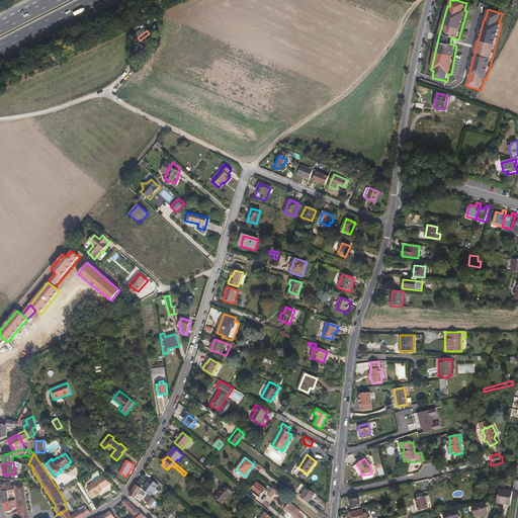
[(102,490),(111,484),(104,477),(88,487),(94,498),(100,494),(100,493),(102,491),(102,490)]
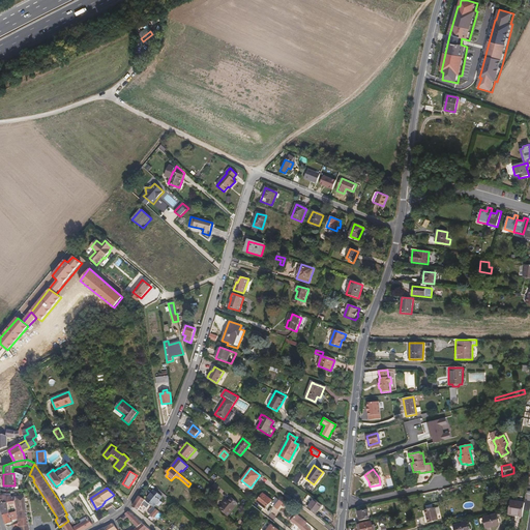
[(154,507),(163,497),(167,500),(169,498),(156,488),(146,500),(152,506),(154,507)]
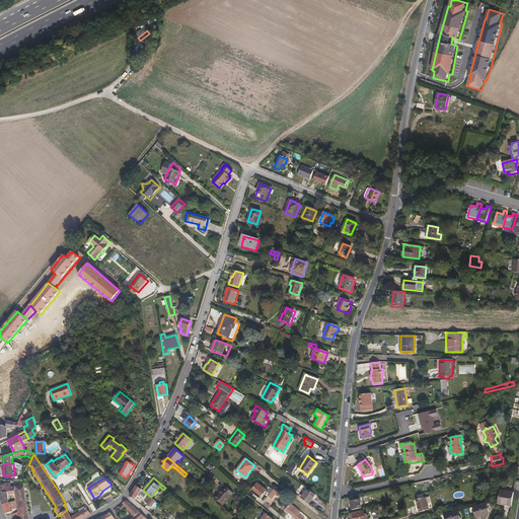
[(15,490),(15,487),(10,487),(10,484),(2,484),(0,484),(0,493),(15,491),(15,490)]
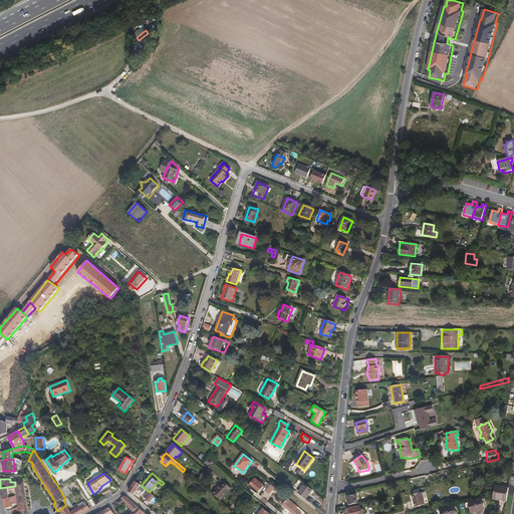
[(258,493),(264,486),(255,479),(249,486),(258,493)]
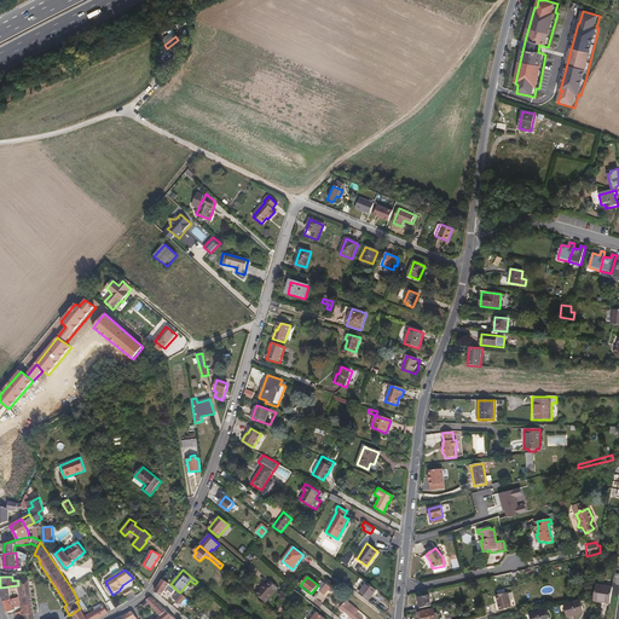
[(33,618),(35,618),(33,607),(33,603),(29,578),(18,580),(18,584),(18,585),(18,586),(19,597),(19,603),(21,612),(22,615),(21,617),(15,618),(33,618)]
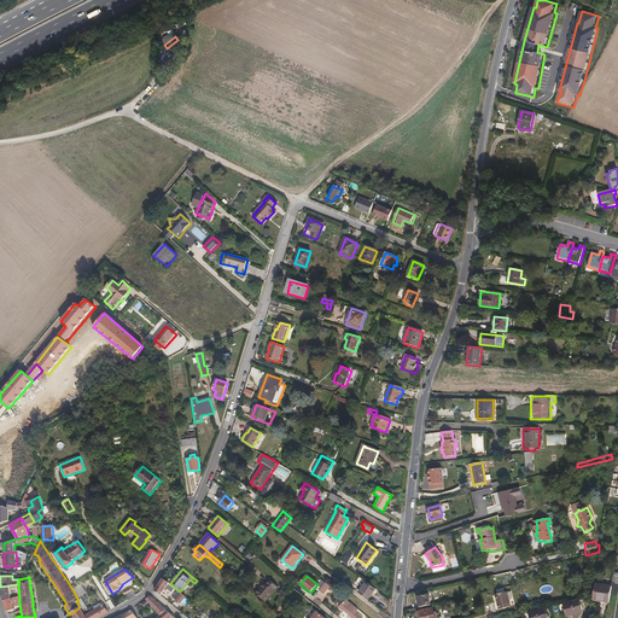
[(162,595),(169,583),(163,578),(155,592),(162,595)]
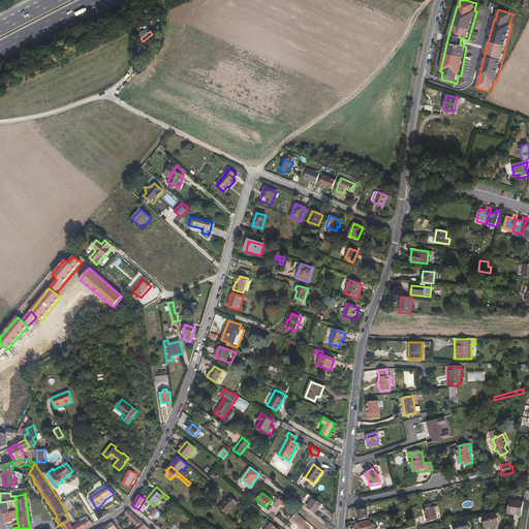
[(227,516),(238,503),(230,496),(227,499),(226,500),(226,499),(219,507),(218,507),(227,516)]
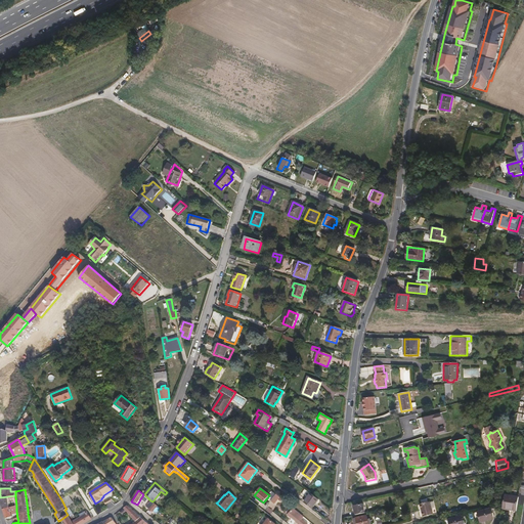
[(312,509),(318,499),(310,493),(304,503),(312,509)]
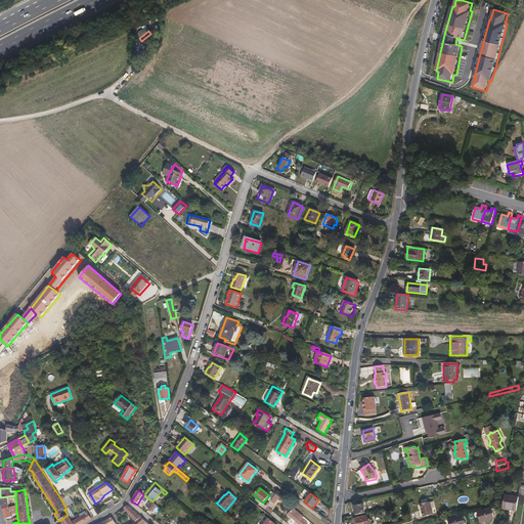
[(274,504),(279,497),(276,494),(270,501),(274,504)]
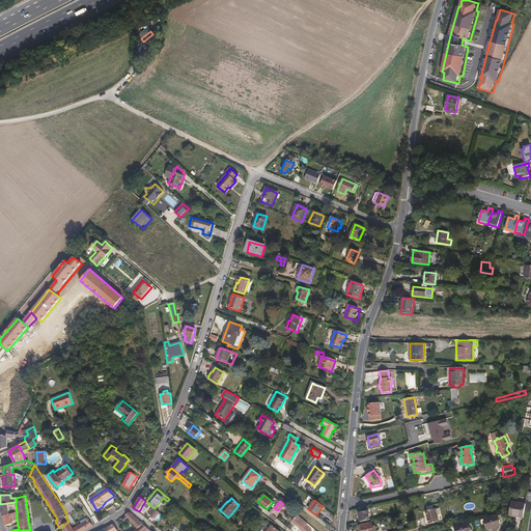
[(17,512),(16,503),(16,502),(0,504),(1,511),(3,516),(17,512)]
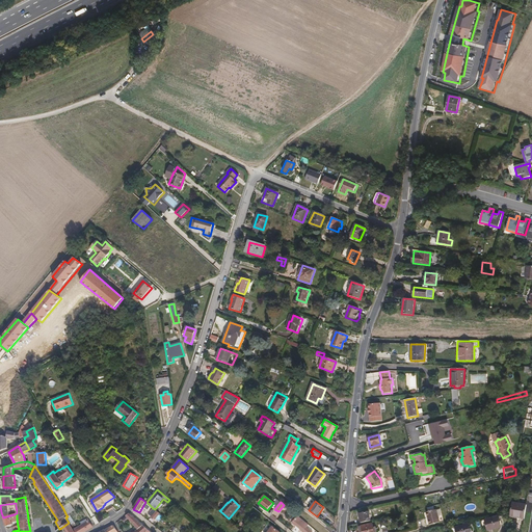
[(75,510),(70,503),(62,507),(67,515),(75,510)]
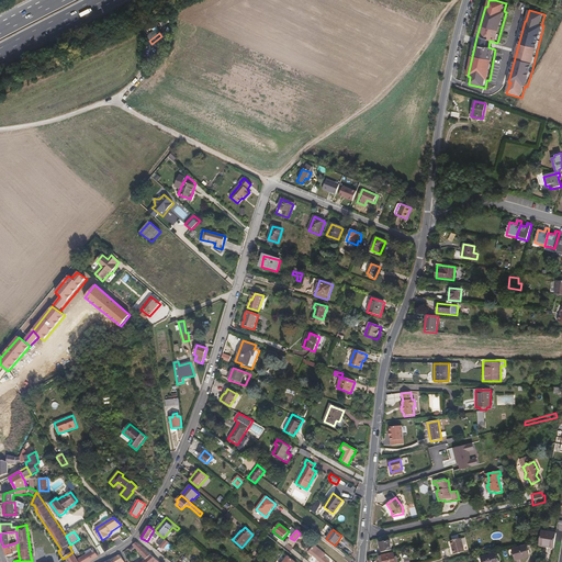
[(554,548),(557,534),(541,531),(539,546),(554,548)]
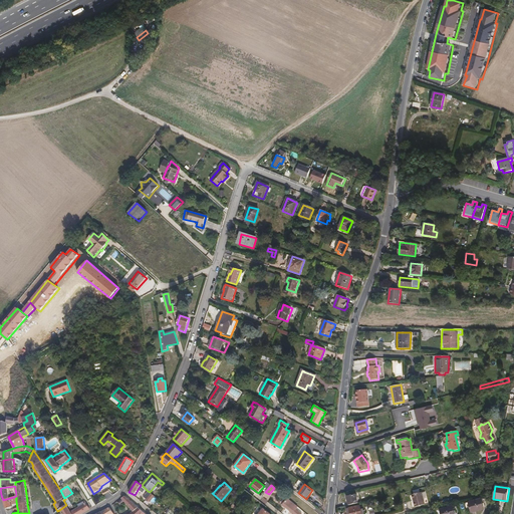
[(425,505),(422,492),(412,495),(414,500),(415,502),(414,502),(415,507),(425,505)]
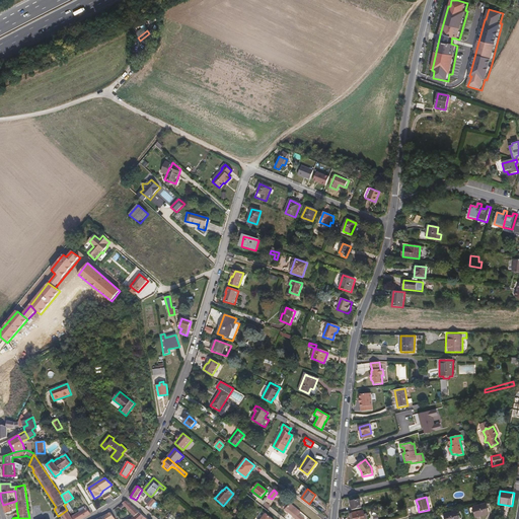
[(362,508),(360,500),(351,502),(352,510),(362,508)]
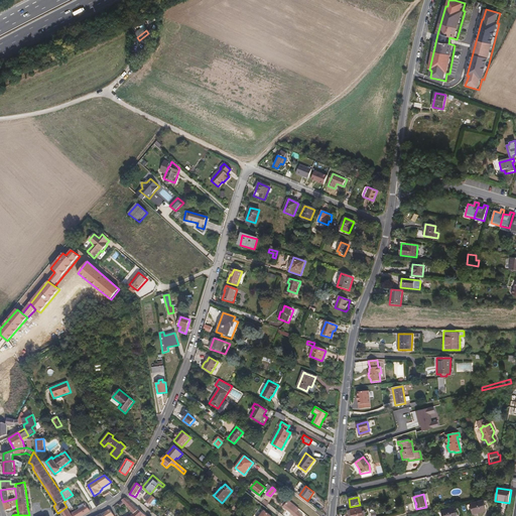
[(15,505),(15,503),(16,503),(16,498),(3,502),(6,510),(12,508),(11,507),(15,505)]
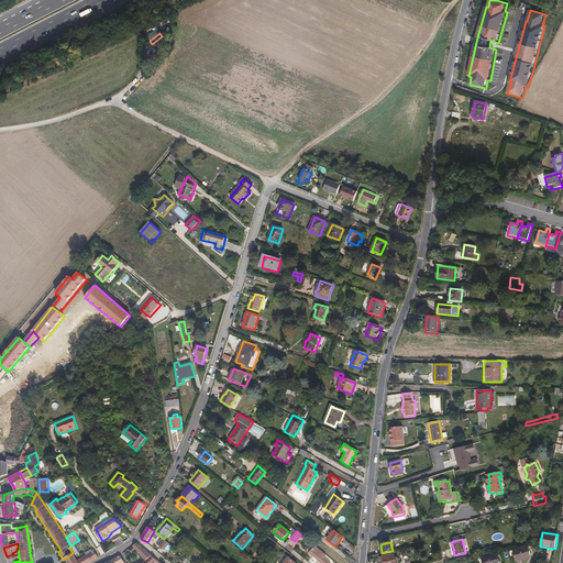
[(159,562),(136,543),(133,547),(145,560),(145,561),(146,562),(159,562)]
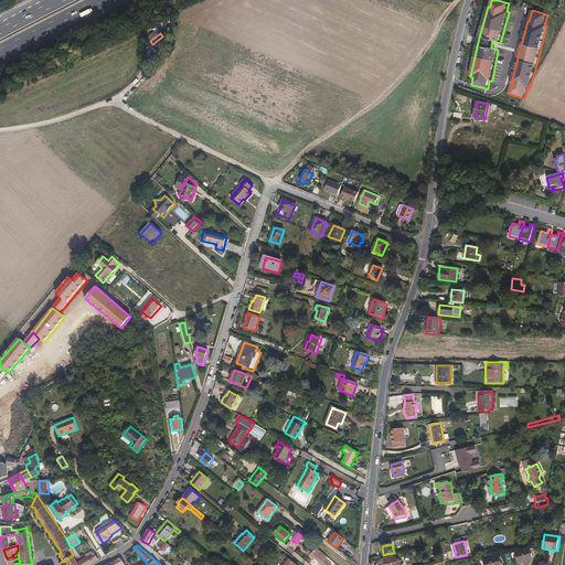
[(158,552),(150,546),(146,552),(156,558),(157,557),(155,556),(158,552)]
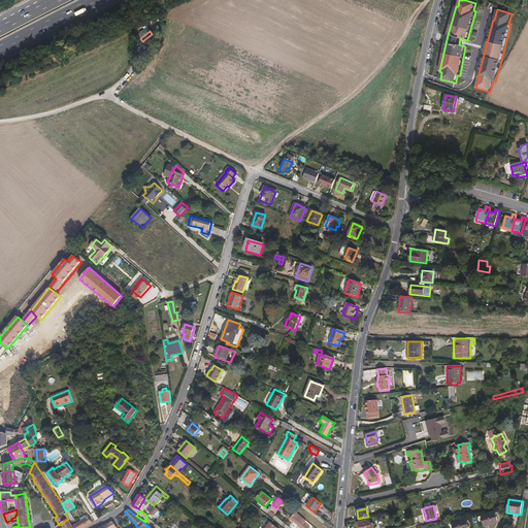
[(74,519),(69,512),(67,513),(65,514),(68,519),(71,523),(72,522),(71,521),(74,519)]
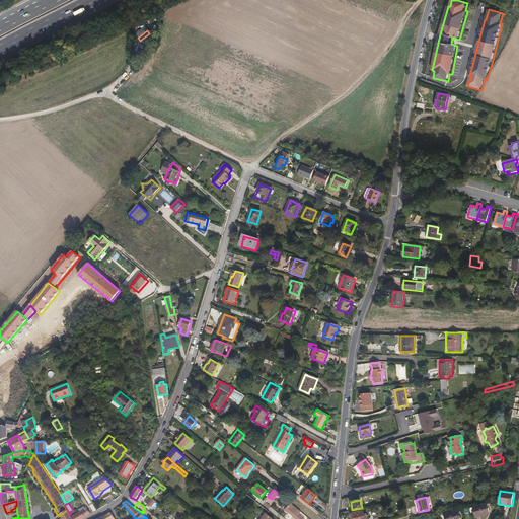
[(300,512),(298,511),(298,510),(290,503),(285,510),(296,518),(304,518),(305,518),(299,514),(300,512)]
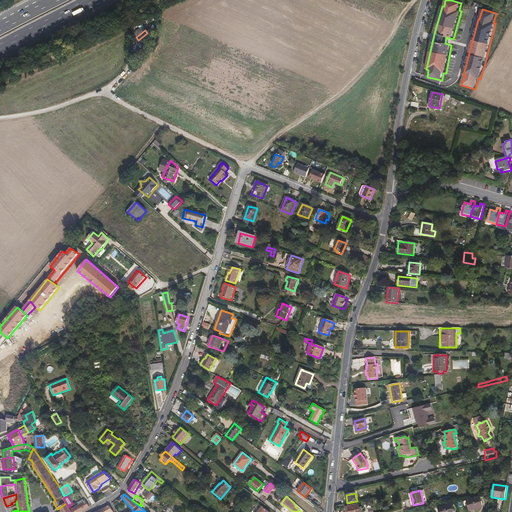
[(482,507),(479,497),(467,500),(470,511),(482,507)]
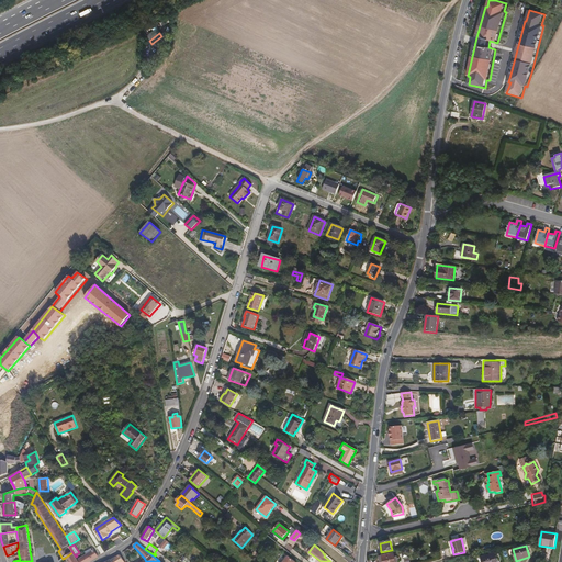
[(89,561),(99,557),(94,550),(93,548),(86,551),(87,554),(77,560),(78,561),(89,561)]
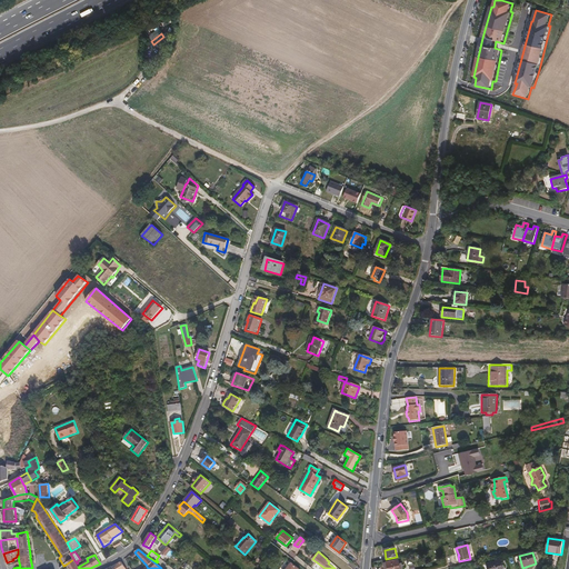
[(79,568),(78,567),(77,563),(73,559),(66,565),(67,566),(69,568),(79,568)]
